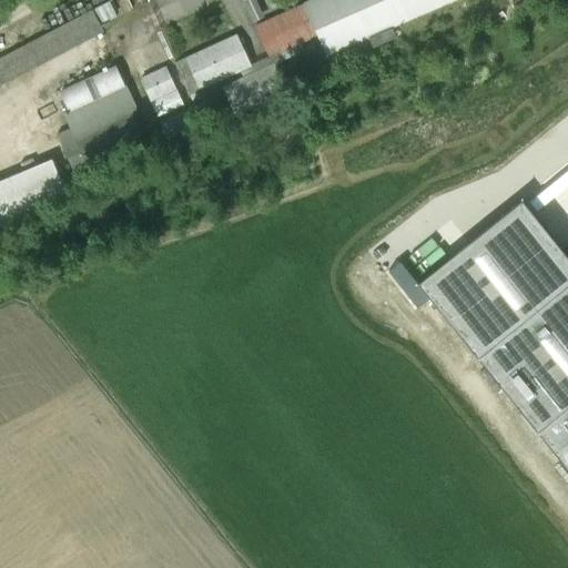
[(314,0),(256,27),(270,57),(318,36),(322,44),(324,43),(328,54),(367,37),(373,48),(396,37),(392,27),(450,0),(314,0)]
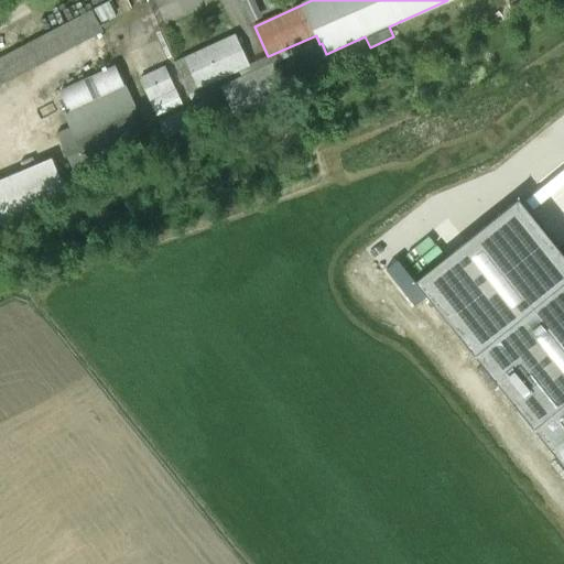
[(0,57),(0,84),(104,31),(93,10),(0,57)]
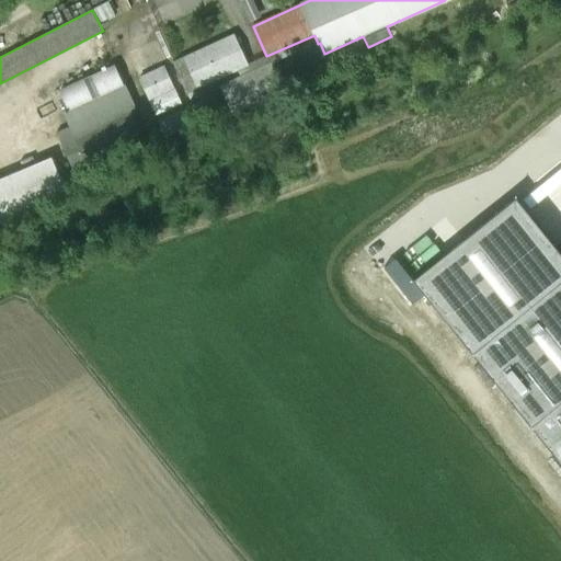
[(248,66),(233,35),(173,63),(187,93),(248,66)]
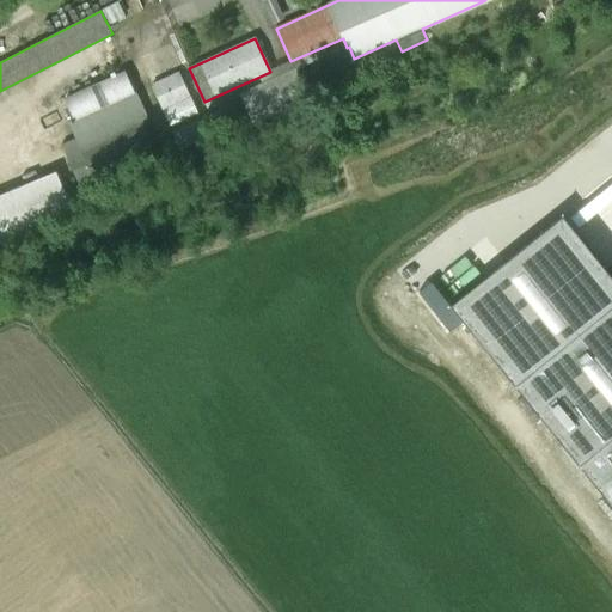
[(295,69),(242,95),(257,129),(311,103),(295,69)]
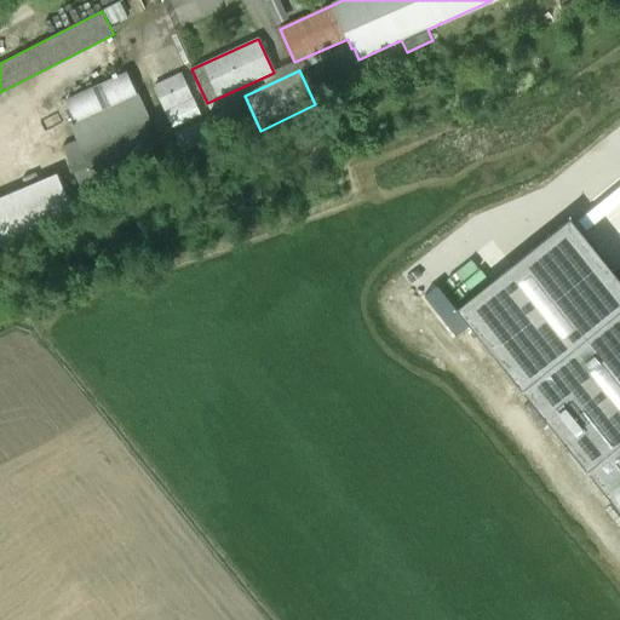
[(148,118),(126,72),(68,98),(78,120),(70,124),(79,143),(64,149),(80,185),(158,151),(143,120),(148,118)]
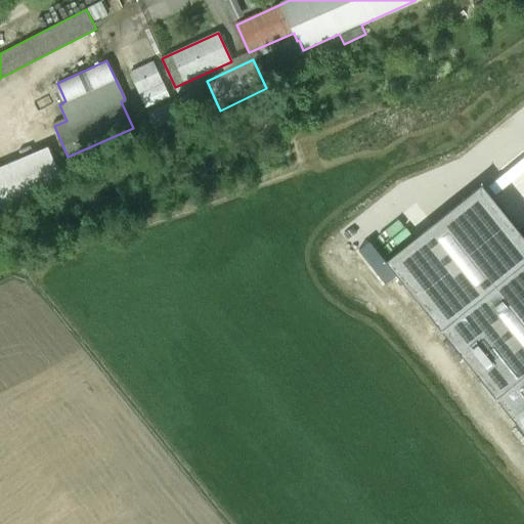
[(154,61),(129,73),(145,107),(169,96),(154,61)]
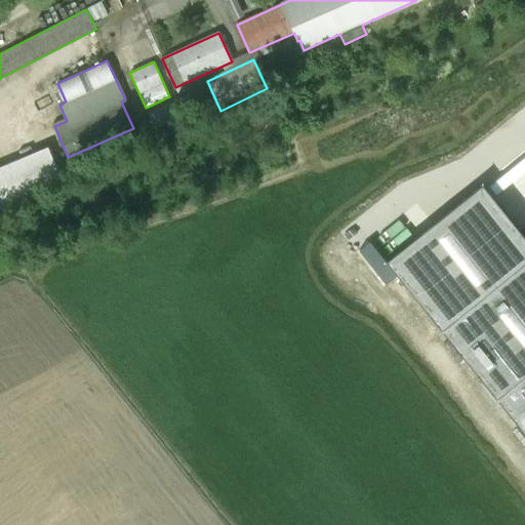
[(48,149),(0,168),(0,208),(63,184),(48,149)]
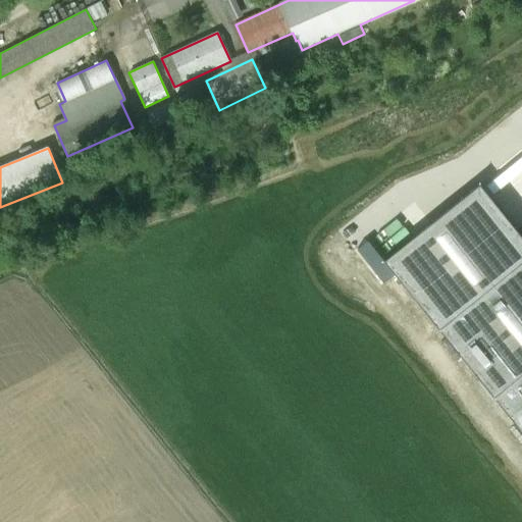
[(521,237),(479,184),(383,261),(521,431),(521,237)]
